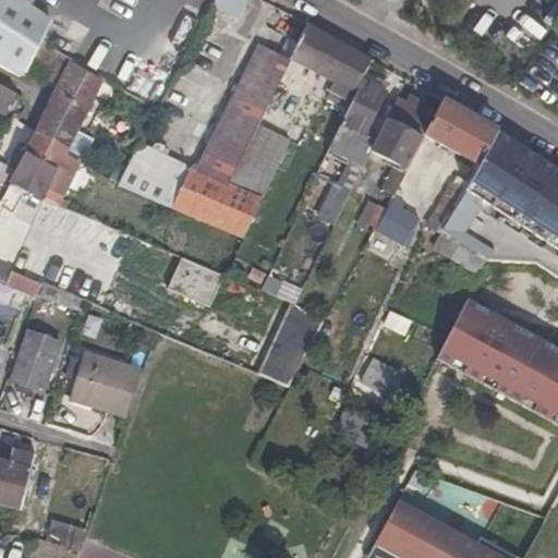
[(12,0),(0,0),(0,63),(24,79),(26,73),(41,44),(51,22),(12,0)]
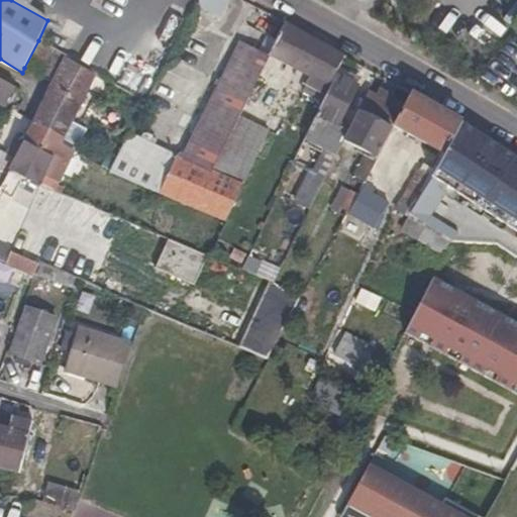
[(87,0),(79,16),(109,30),(124,0),(87,0)]
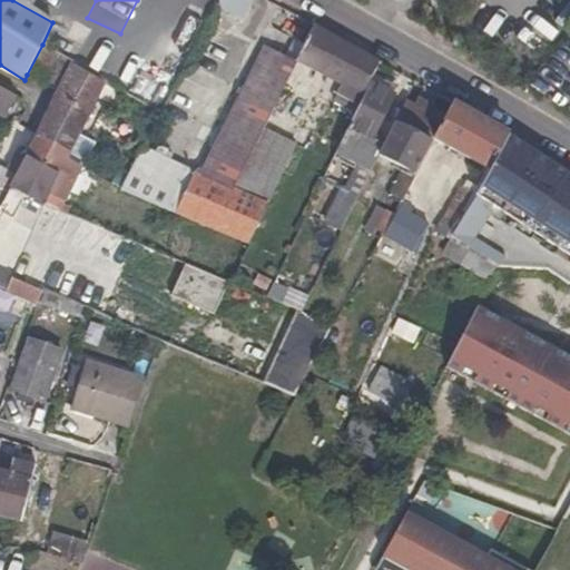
[(214,0),(210,7),(237,21),(248,0),(214,0)]
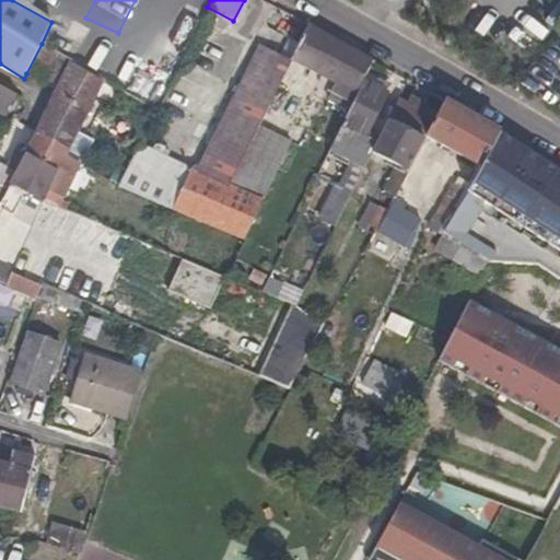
[(333,86),(329,92),(351,104),(366,73),(373,59),(310,25),(291,62),(333,86)]
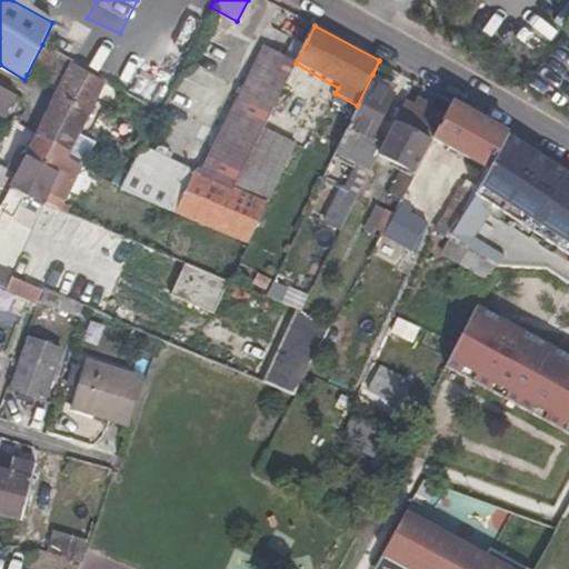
[(557,39),(523,76),(533,85),(567,48),(557,39)]
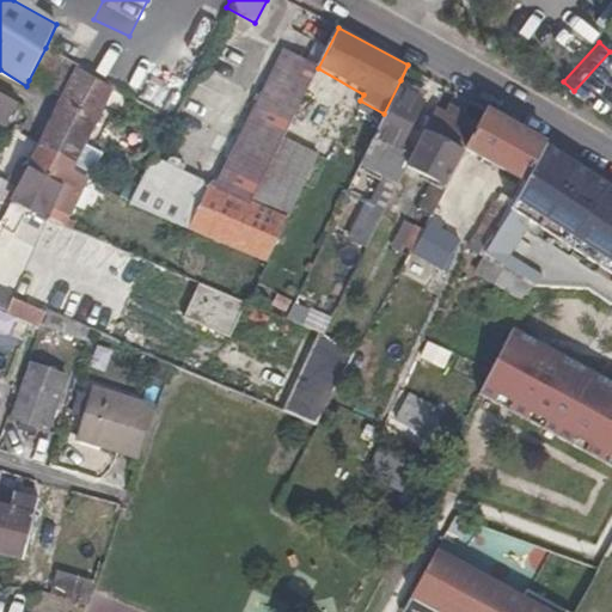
[(29,80),(47,90),(62,59),(46,48),(29,80)]
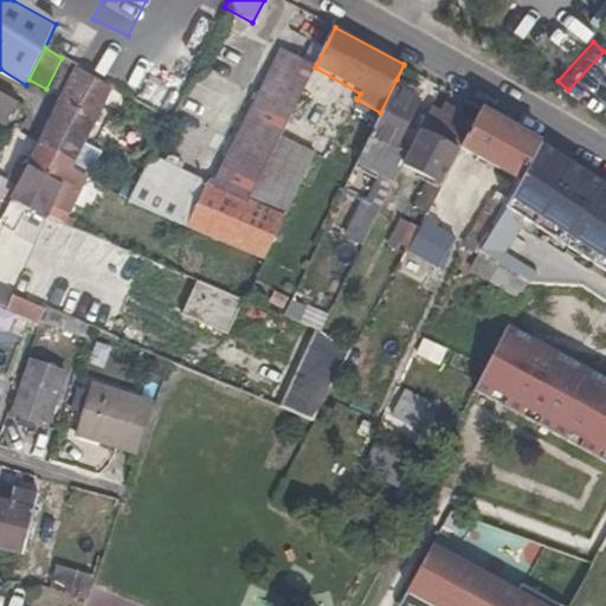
[(281,136),(315,68),(282,50),(212,186),(152,156),(150,159),(127,204),(264,263),(274,240),(284,217),(249,199),(281,136)]
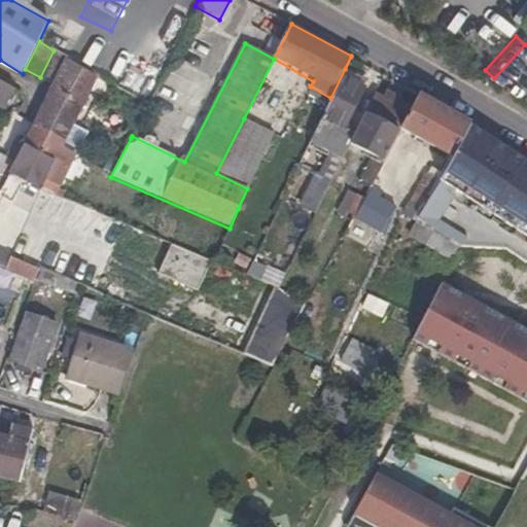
[(65,58),(54,50),(40,77),(53,83),(65,58)]
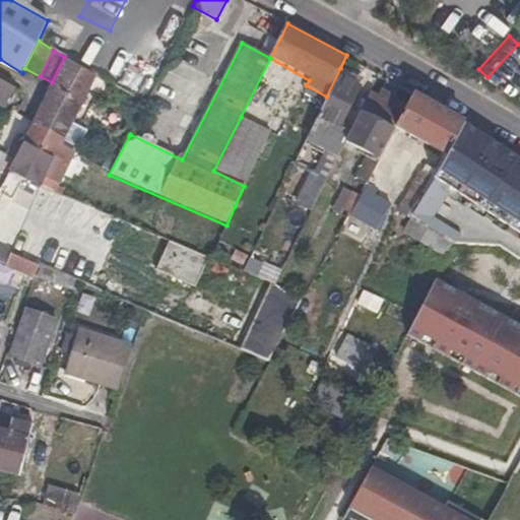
[(94,76),(64,57),(52,82),(29,128),(61,145),(67,131),(94,76)]
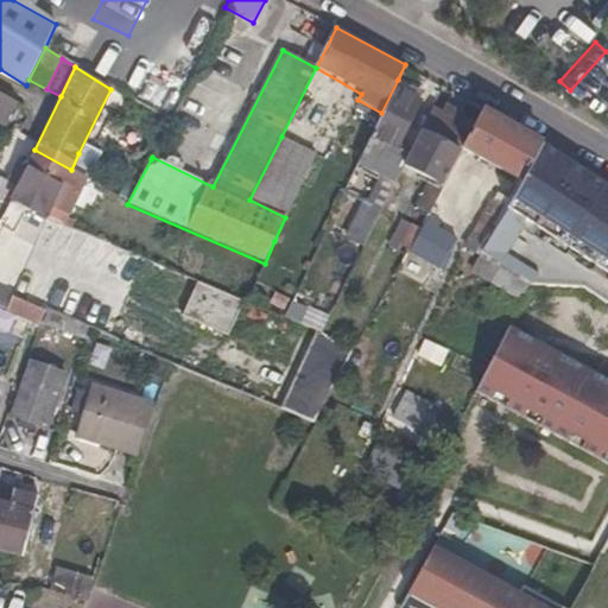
[(378,176),(347,239),(362,247),(403,166),(409,152),(398,147),(420,99),(413,94),(416,89),(398,80),(381,113),(356,165),(378,176)]
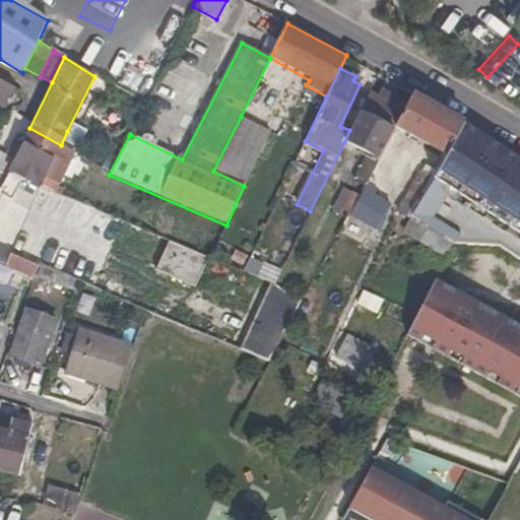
[(0,77),(0,118),(15,87),(0,77)]
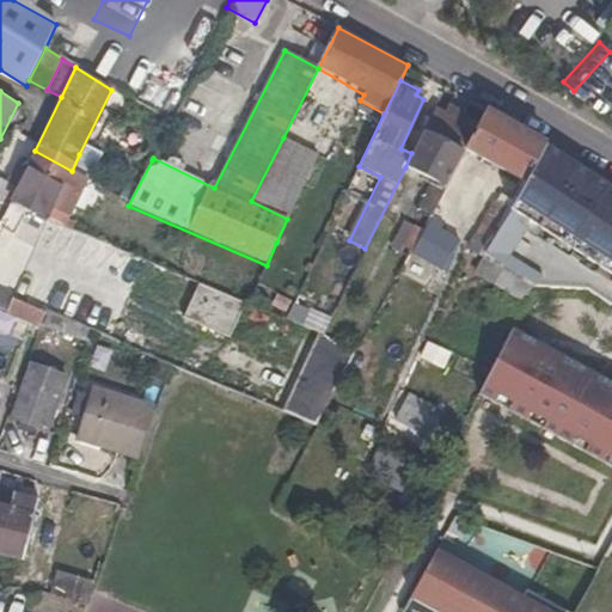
[(422,132),(465,154),(466,152),(464,151),(478,123),(466,116),(464,111),(439,98),(422,132)]
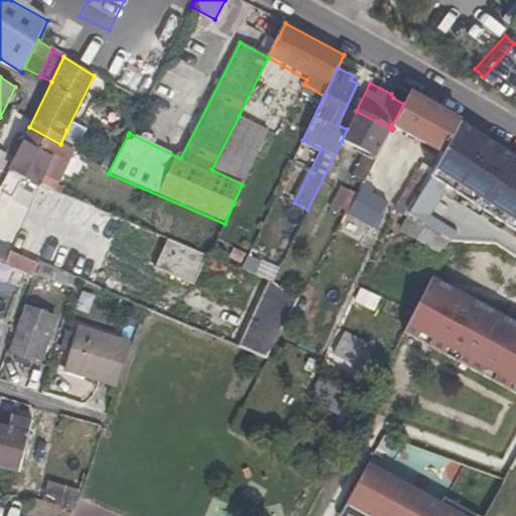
[(440,153),(460,120),(410,91),(403,104),(391,127),(393,128),(440,153)]
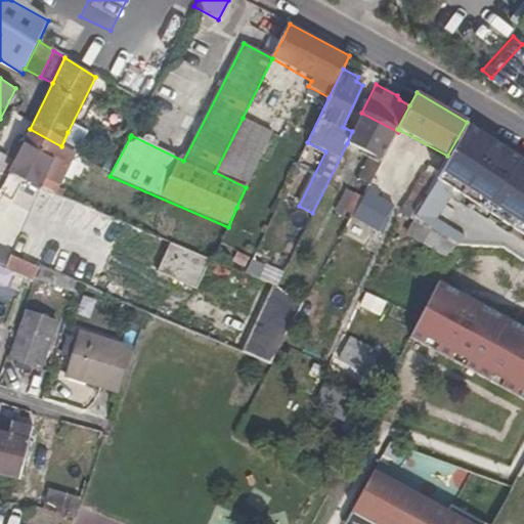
[(367,155),(356,177),(369,184),(373,178),(398,132),(361,113),(352,131),(347,143),(367,155)]
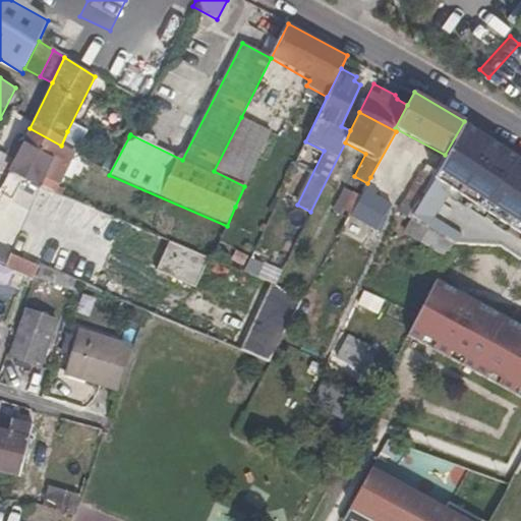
[(244,186),(271,131),(241,117),(214,171),(244,186)]
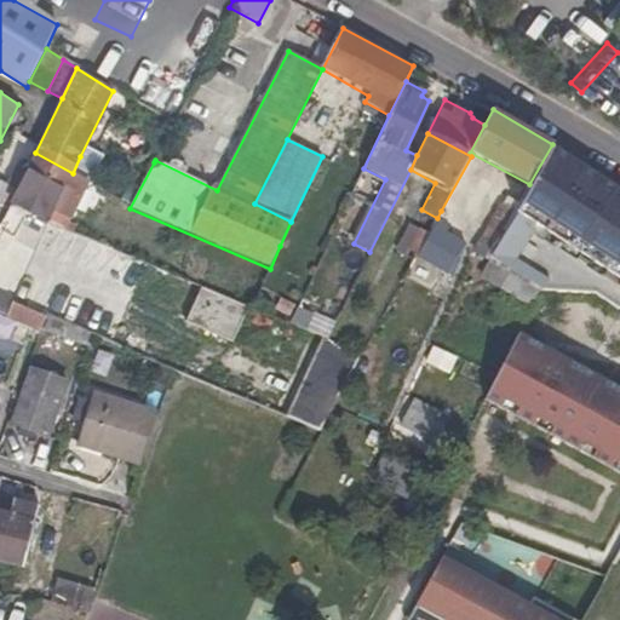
[(491,263),(506,273),(538,290),(595,292),(619,310),(619,183),(552,144),(529,184),(518,204),(486,259),(491,263)]
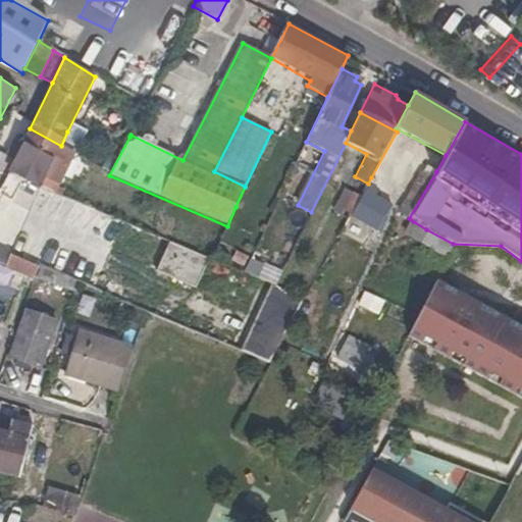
[(45,177),(58,183),(68,163),(75,160),(80,156),(61,146),(30,128),(22,144),(53,158),(45,177)]
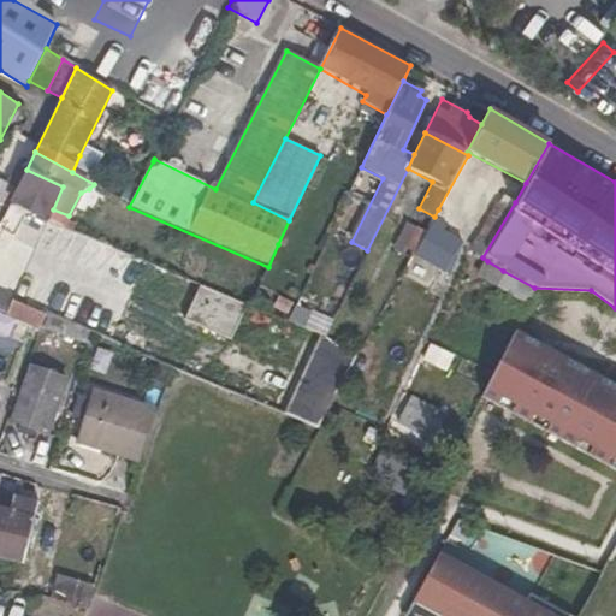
[(72,172),(94,184),(104,169),(80,155),(72,172)]
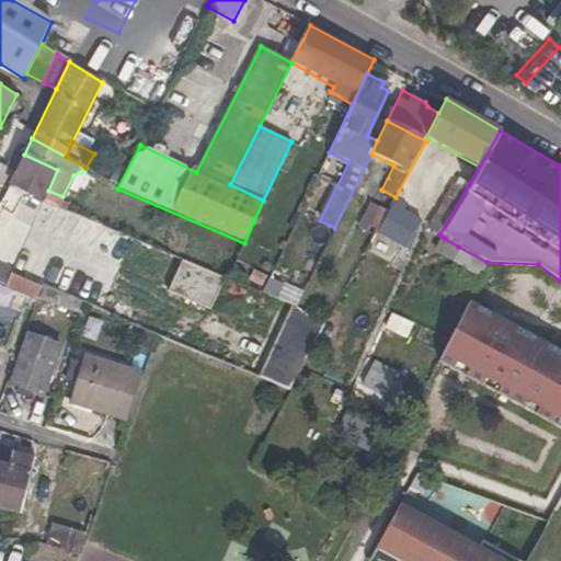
[(15,171),(24,155),(14,150),(6,167),(15,171)]
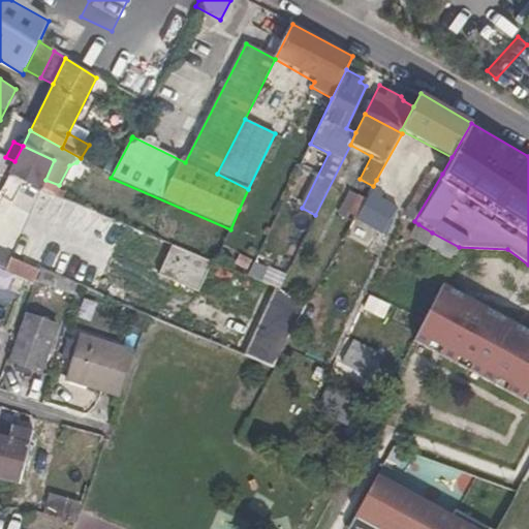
[(14,161),(0,189),(0,191),(13,198),(23,182),(41,190),(45,180),(54,160),(23,146),(14,161)]
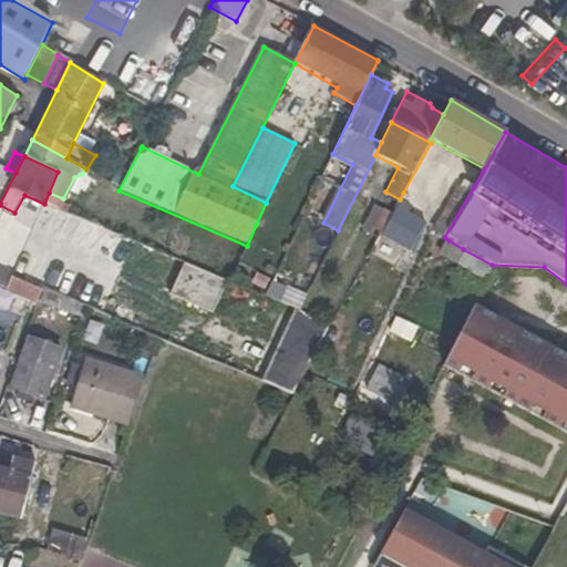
[(0,203),(16,173),(6,168),(0,165),(0,203)]
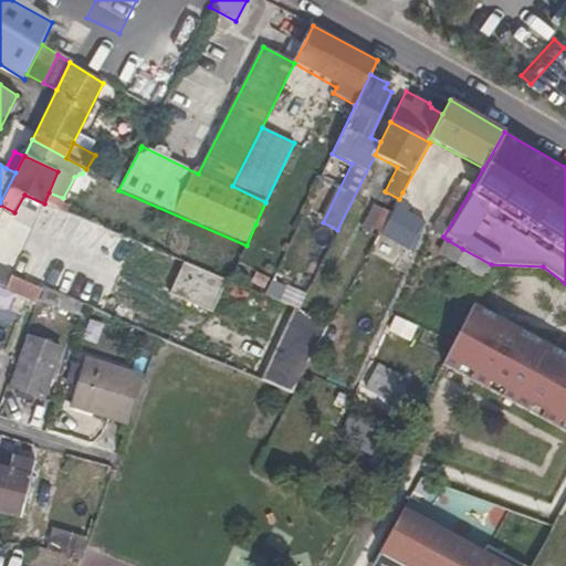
[(460,186),(457,184),(431,230),(443,237),(473,186),(463,180),(460,186)]
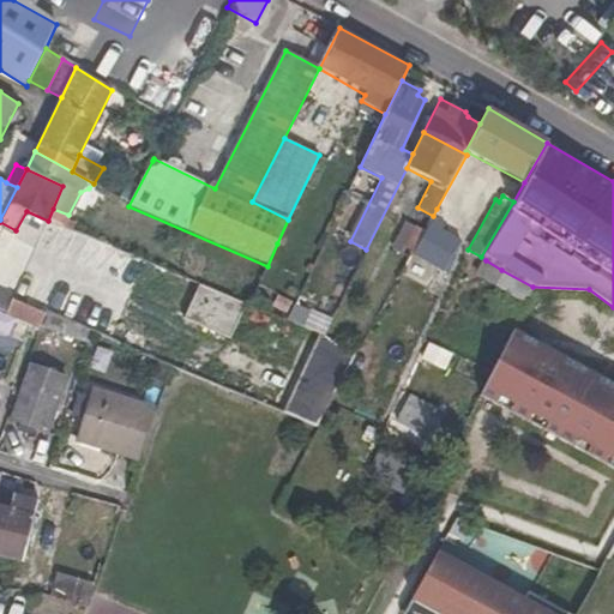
[(443,217),(444,212),(437,209),(433,216),(428,226),(461,245),(462,242),(441,228),(445,220),(443,217)]
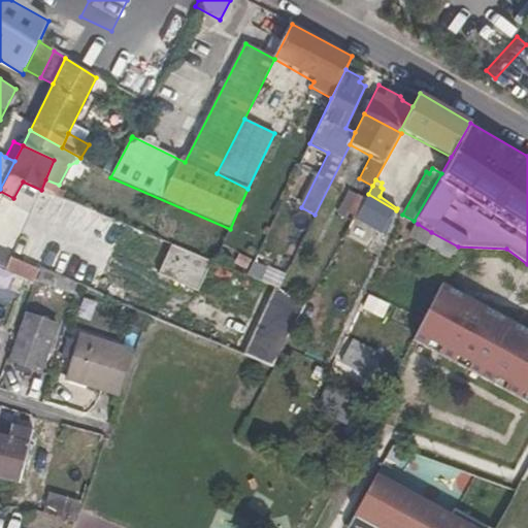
[(69,282),(78,260),(98,215),(41,191),(11,257),(38,268),(69,282)]
